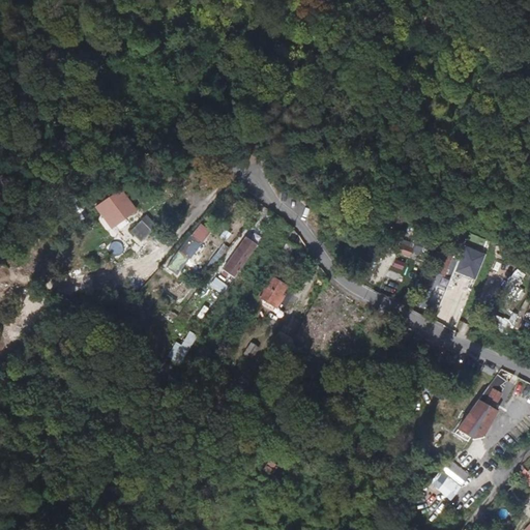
[(114,206),(120,199),(112,192),(107,199),(114,206)]
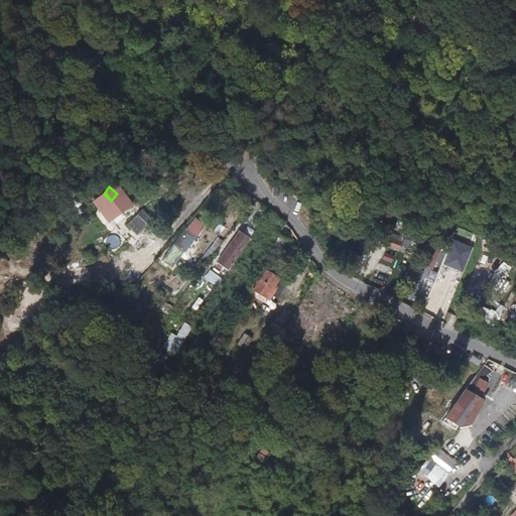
[(240,215),(247,205),(241,200),(233,211),(240,215)]
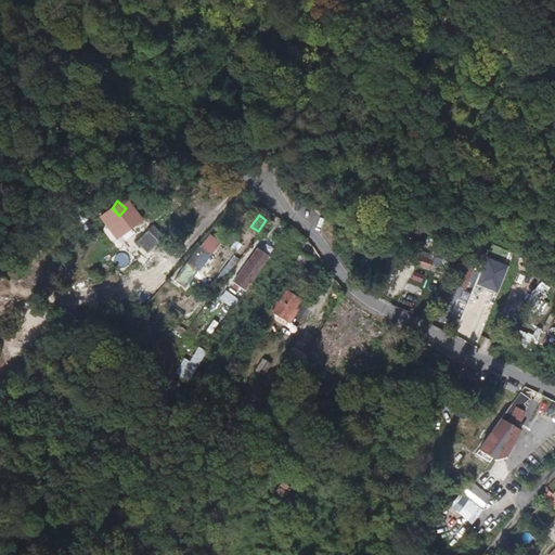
[(147,252),(157,241),(147,230),(137,241),(147,252)]
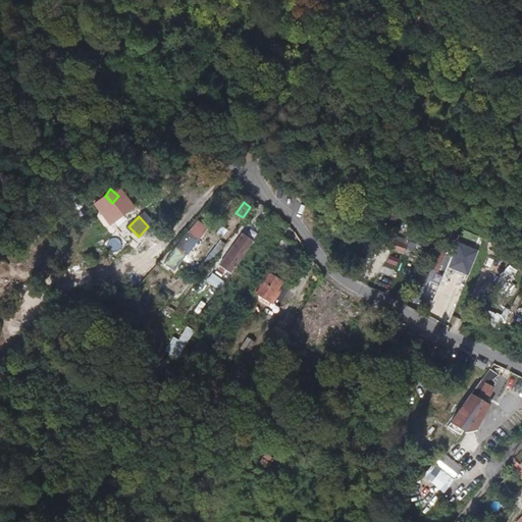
[(188,253),(203,235),(207,229),(199,222),(167,262),(175,268),(188,253)]
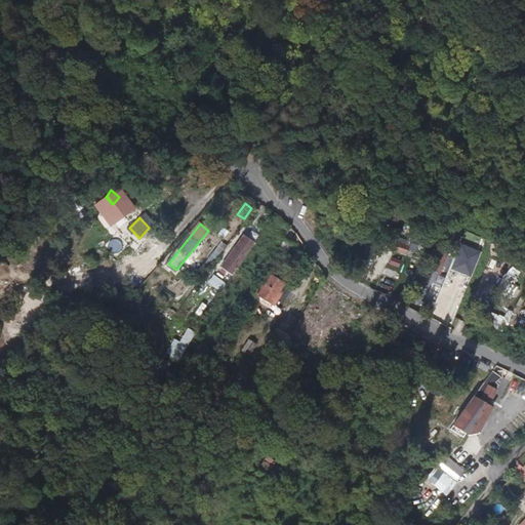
[(243,255),(253,242),(243,235),(220,266),(231,273),(243,255)]
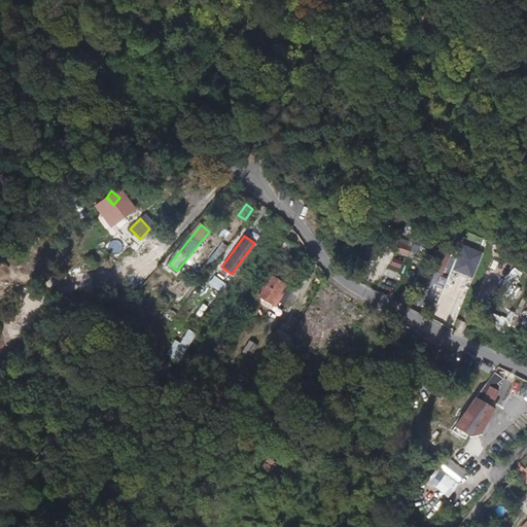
[(410,253),(411,242),(406,242),(407,237),(394,236),(394,252),(410,253)]
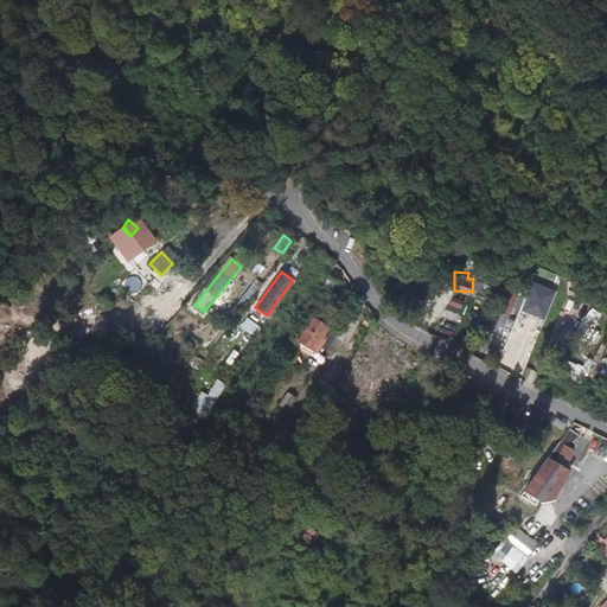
[(323,302),(336,281),(325,275),(319,286),(312,296),(323,302)]
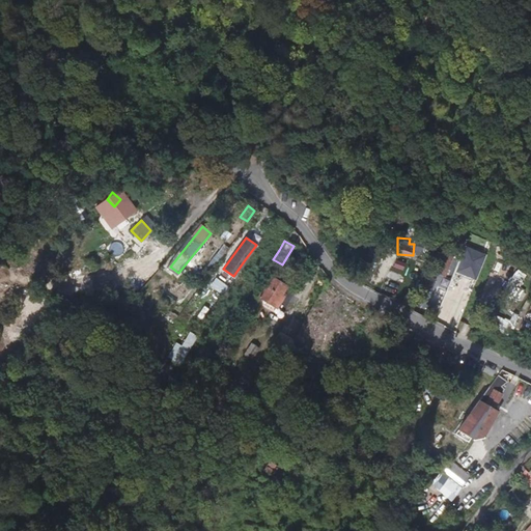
[(477,280),(486,255),(466,247),(455,272),(477,280)]
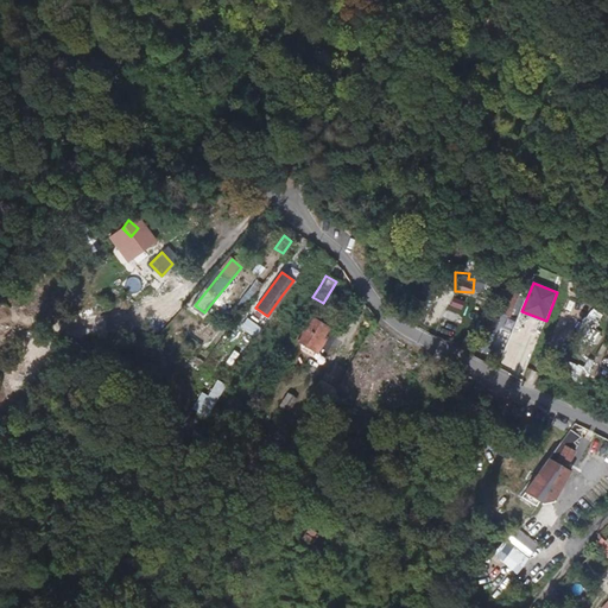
[(461,309),(462,299),(450,298),(449,308),(461,309)]
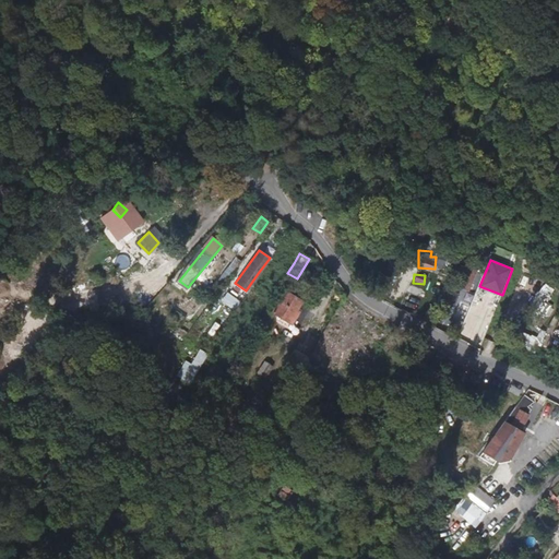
[(465,293),(470,283),(458,280),(454,288),(465,293)]
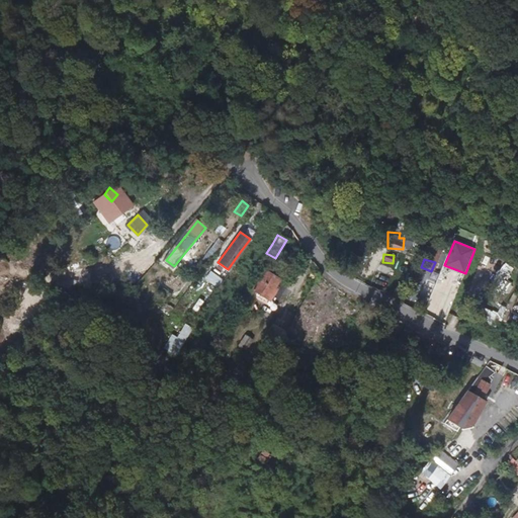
[(503,261),(488,283),(505,295),(512,285),(506,281),(514,269),(503,261)]
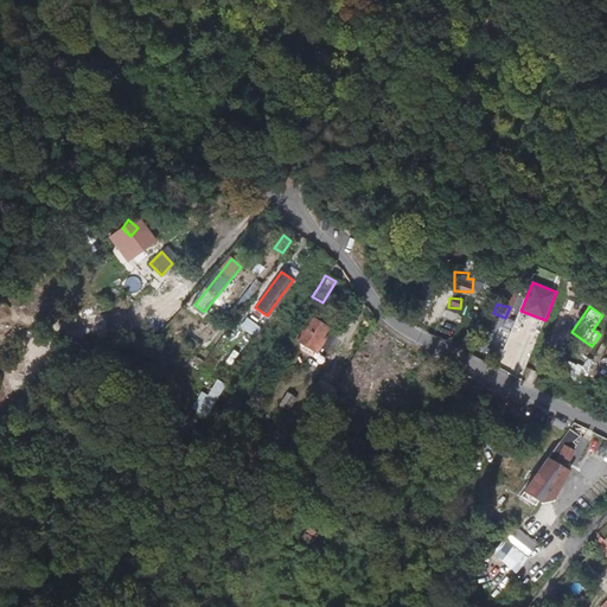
[(484,313),(479,330),(492,334),(498,318),(484,313)]
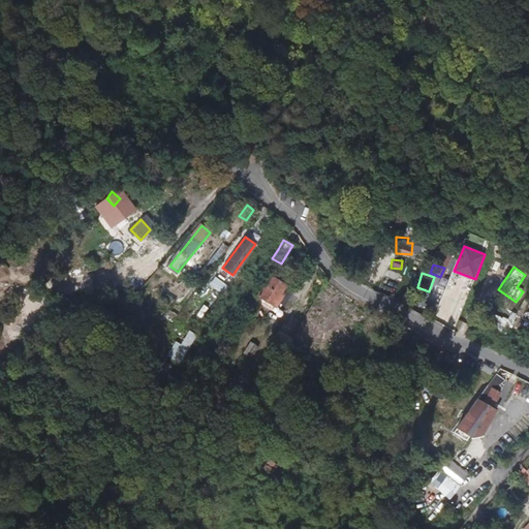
[(272,305),(284,285),(268,275),(255,296),(272,305)]
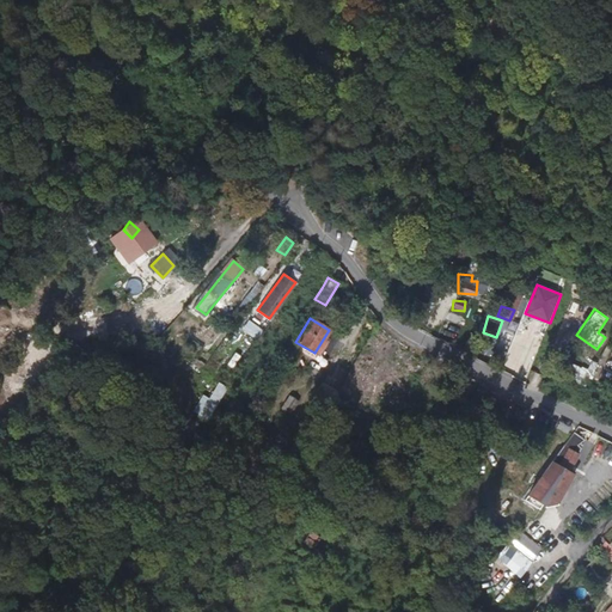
[(524,355),(534,359),(545,325),(534,322),(524,355)]
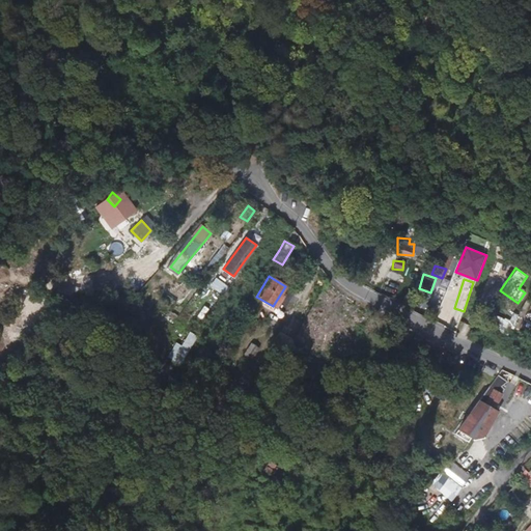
[(192,316),(203,324),(219,301),(207,294),(192,316)]
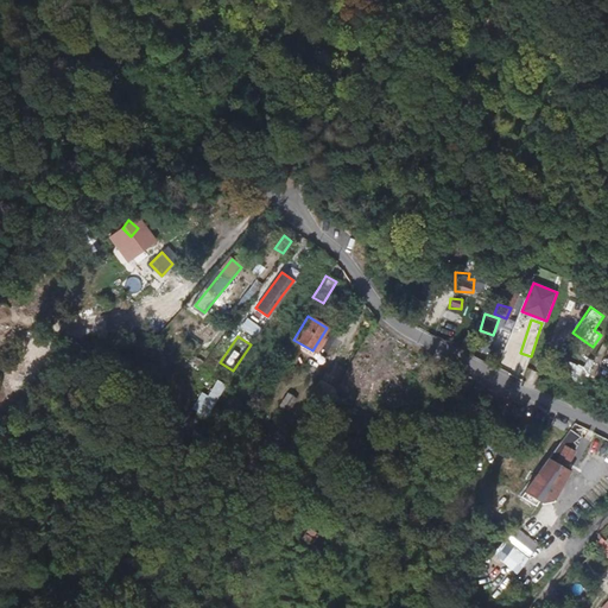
[(555,374),(582,385),(588,369),(559,359),(555,374)]
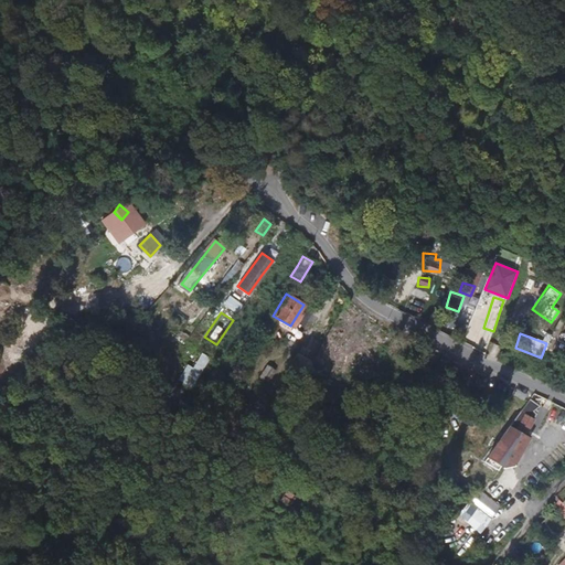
[(193,387),(212,358),(203,352),(194,368),(189,364),(180,380),(193,387)]
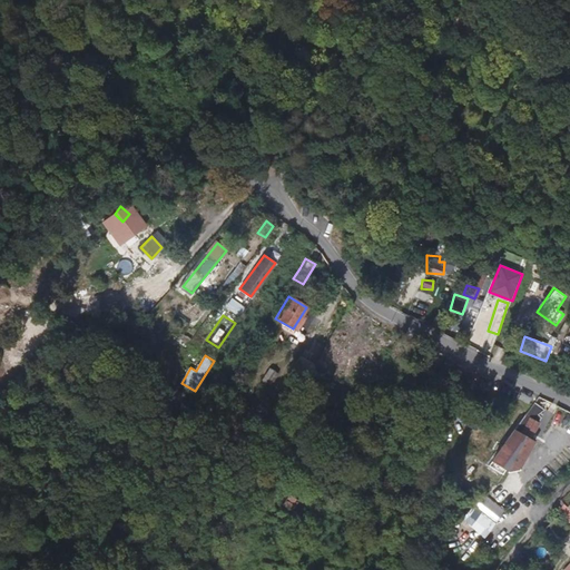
[(518,391),(514,399),(527,403),(530,396),(518,391)]
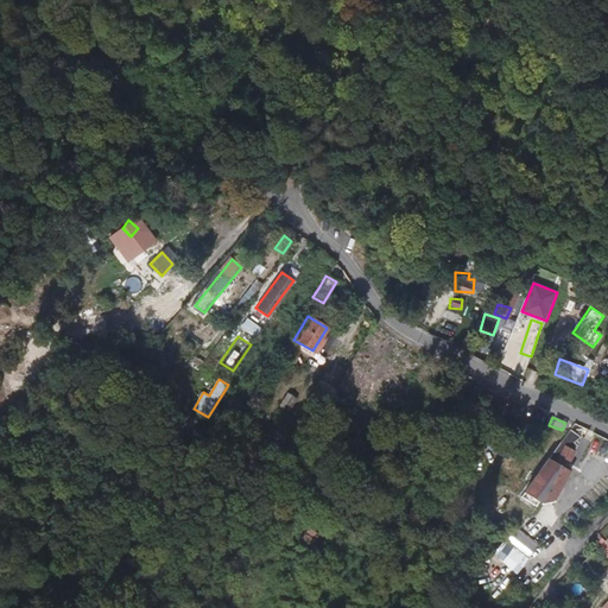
[(569,447),(581,437),(571,429),(561,441),(569,447)]
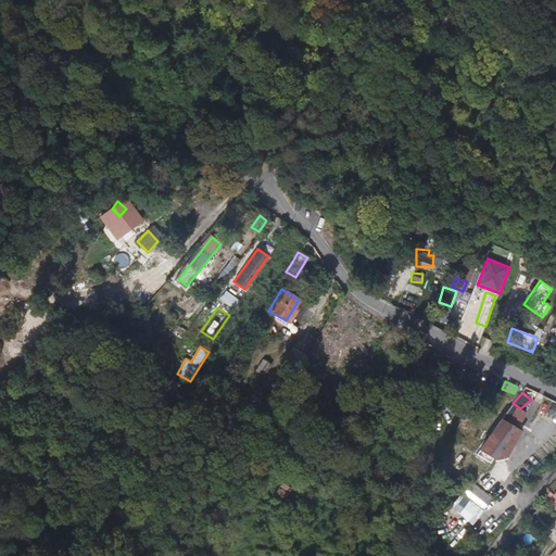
[(513,433),(526,413),(520,408),(513,403),(502,417),(497,424),(504,429),(513,433)]
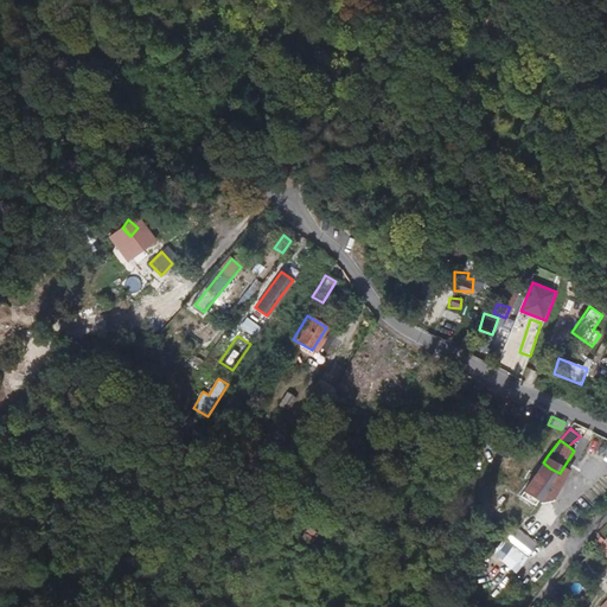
[(318,534),(296,523),(292,530),(313,542),(318,534)]
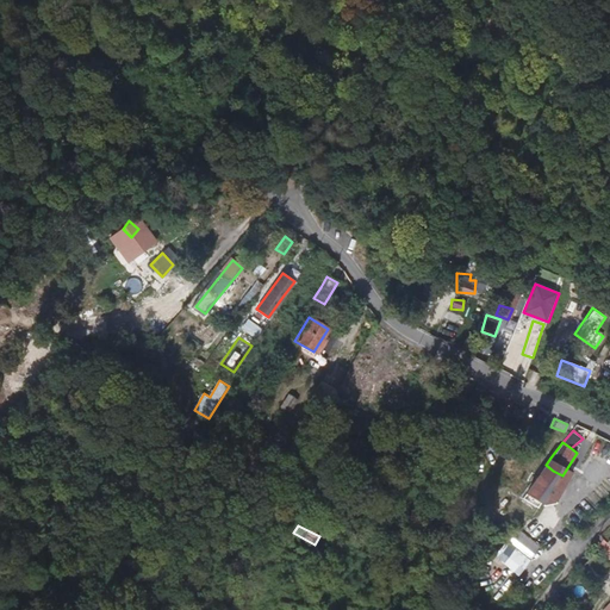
[(528,560),(539,545),(516,528),(505,543),(528,560)]
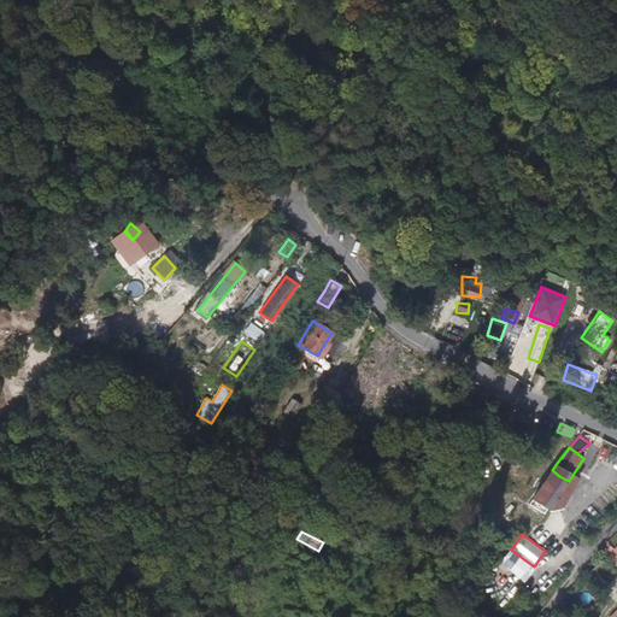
[(616,540),(605,552),(616,564),(616,563),(616,540)]
